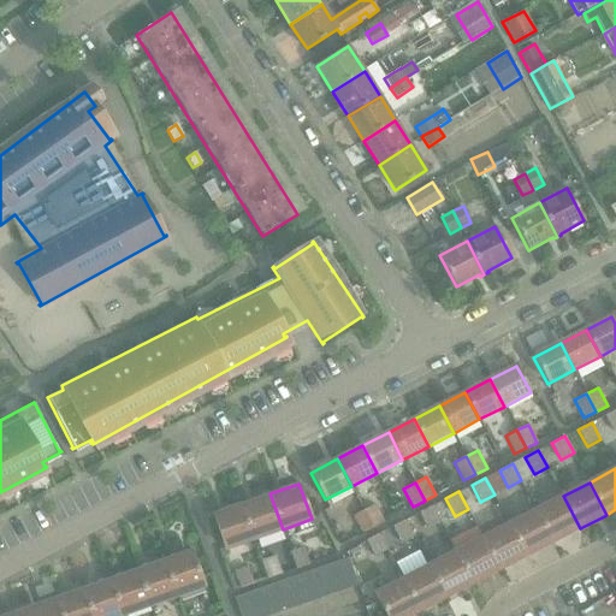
[(270,493),(242,504),(255,539),(283,529),(270,493)]
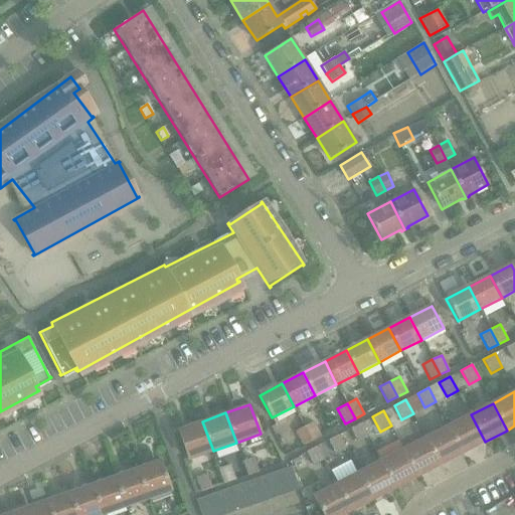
[(471,414),(449,426),(463,454),(485,442),(471,414)]
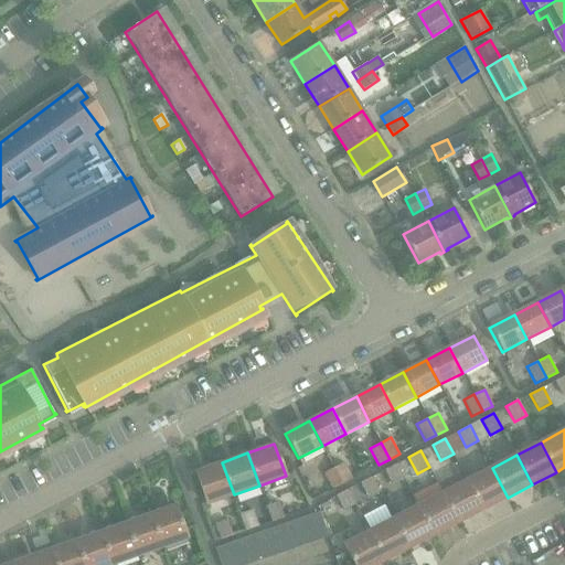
[(206,503),(234,494),(222,462),(195,471),(206,503)]
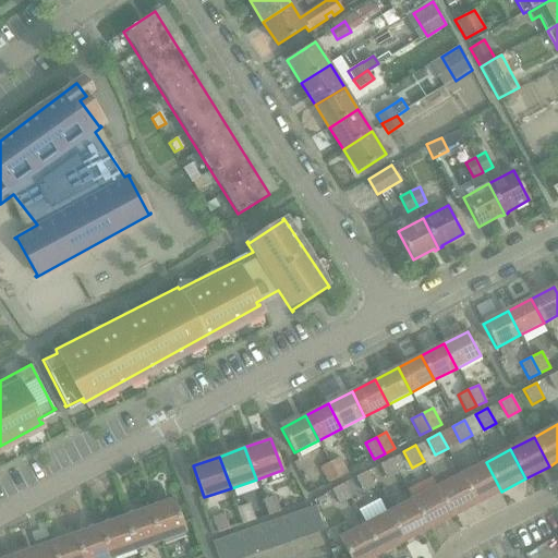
[(340,457),(330,462),(338,478),(349,473),(340,457)]
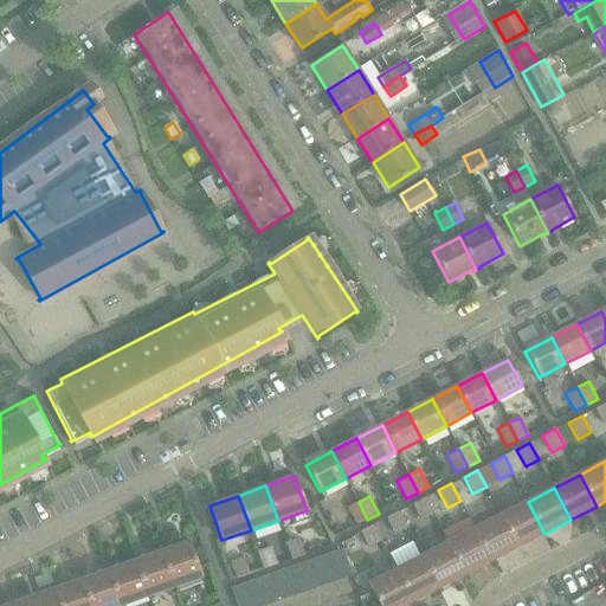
[(421,521),(434,514),(425,497),(412,504),(421,521)]
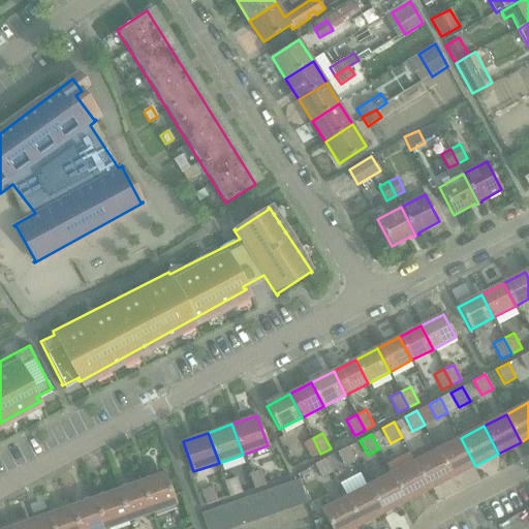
[(311,458),(320,454),(313,438),(303,442),(311,458)]
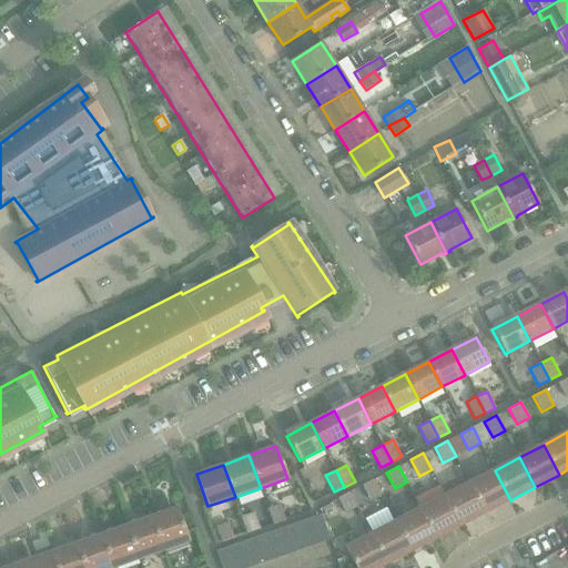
[(495,470),(470,483),(486,513),(510,500),(495,470)]
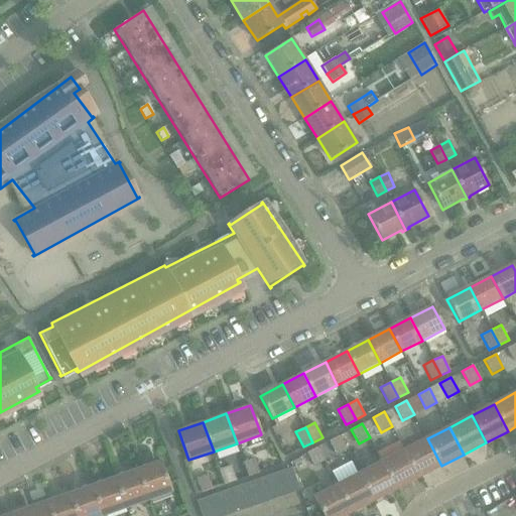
[(336,456),(348,449),(340,434),(329,440),(336,456)]
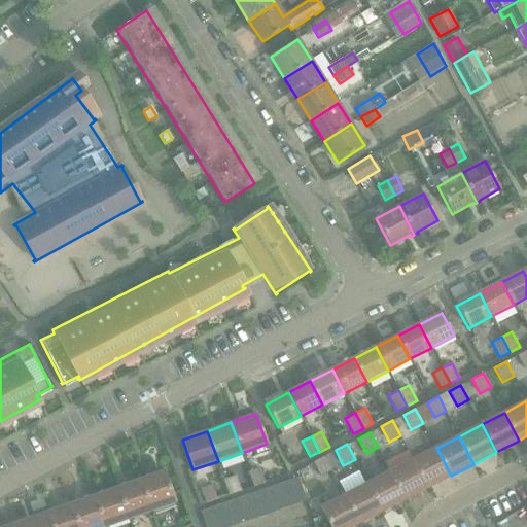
[(436,448),(413,460),(428,488),(451,476),(436,448)]
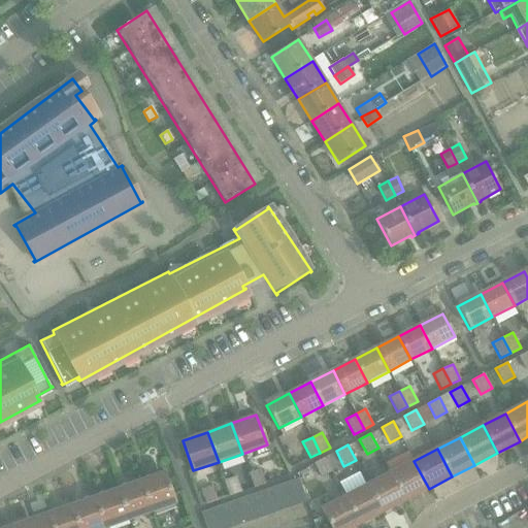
[(322,477),(333,471),(325,457),(314,463),(322,477)]
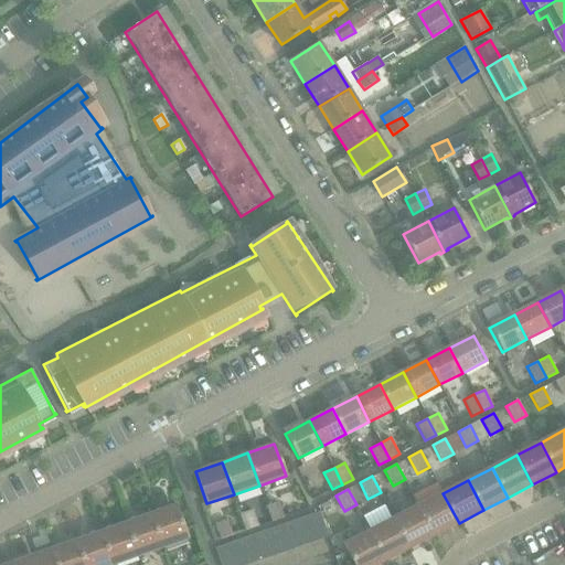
[(443,493),(418,505),(434,535),(459,523),(443,493)]
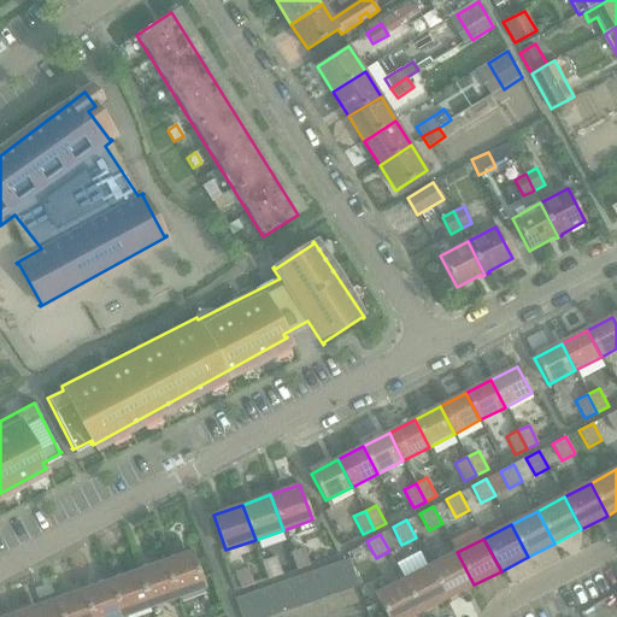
[(305,547),(291,552),(297,570),(311,565),(305,547)]
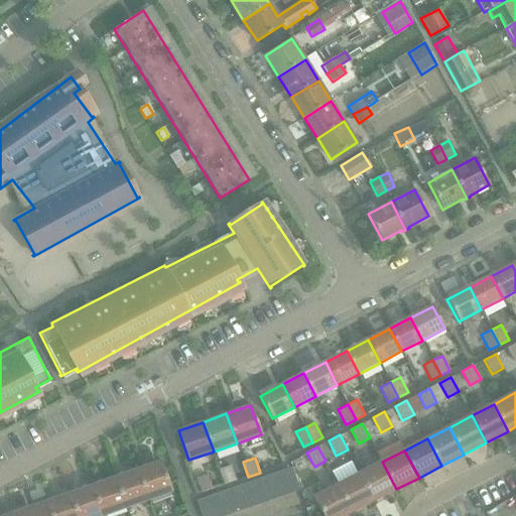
[(161,462),(138,470),(149,500),(172,492),(161,462)]
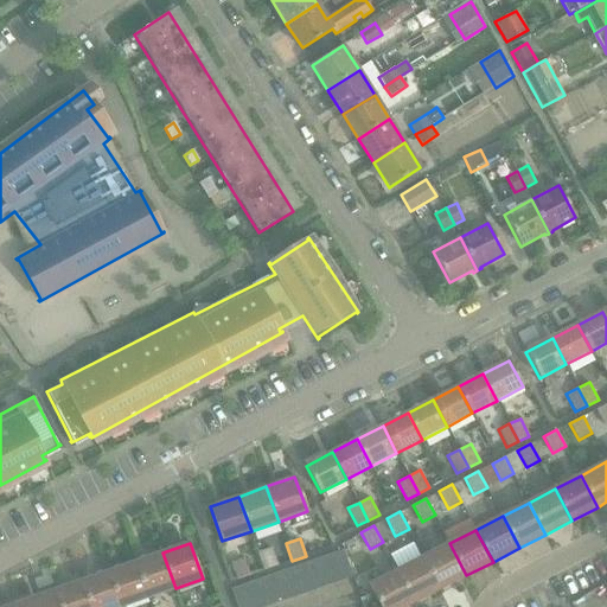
[(449,543),(423,557),(440,589),(466,575),(449,543)]
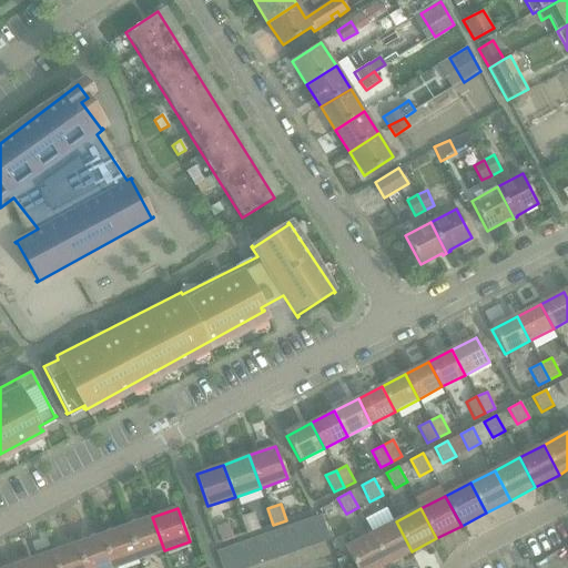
[(261,529),(254,511),(241,517),(247,534),(261,529)]
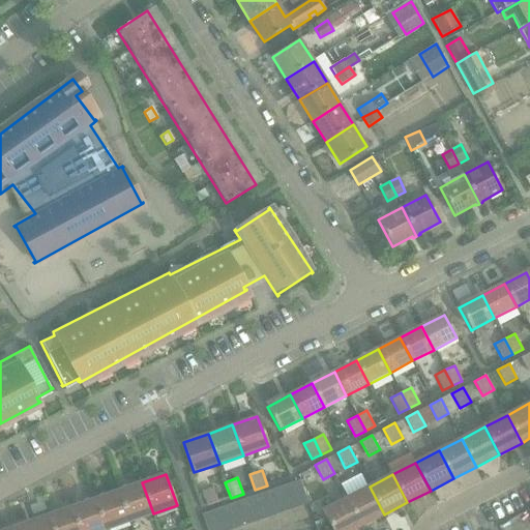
[(300,480),(288,484),(296,509),(308,504),(300,480)]
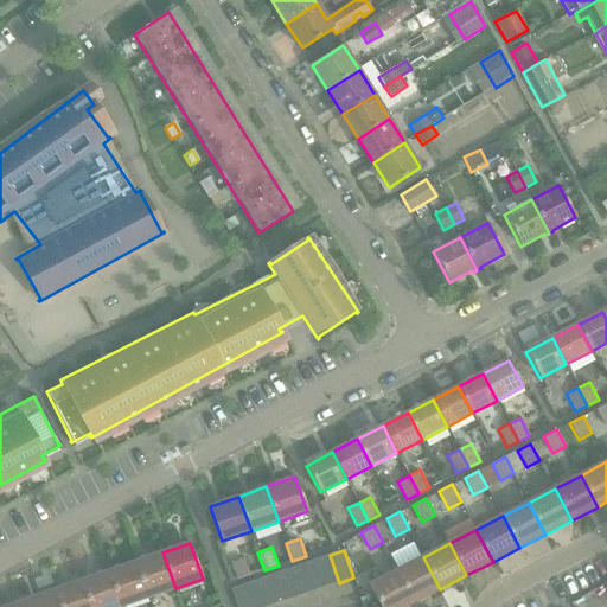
[(163,553),(136,562),(149,598),(176,588),(163,553)]
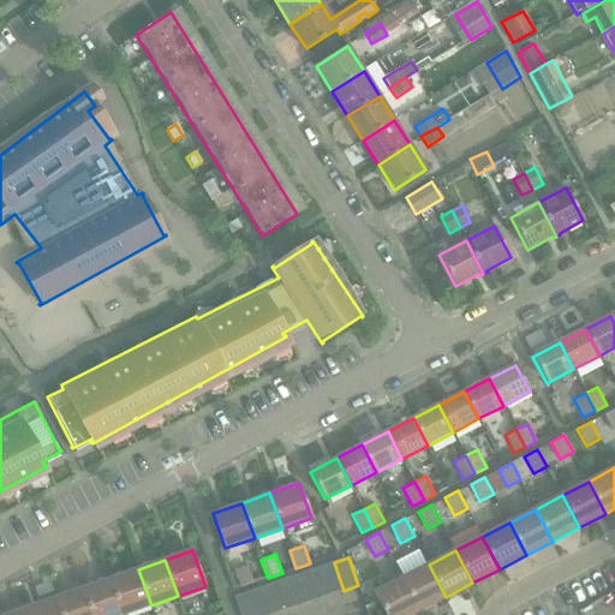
[(334,562),(320,567),(329,596),(344,591),(334,562)]
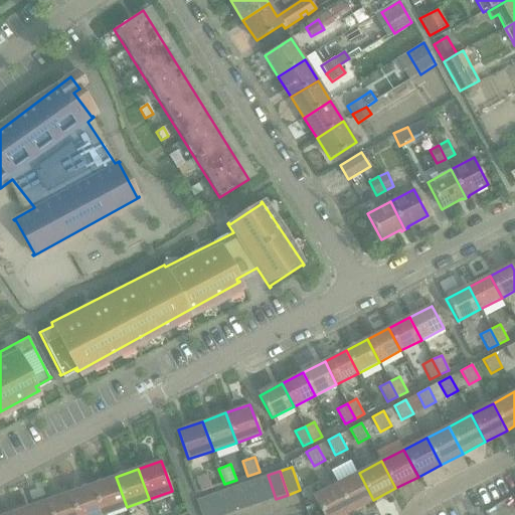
[(212,488),(207,473),(195,477),(196,479),(190,481),(195,493),(200,491),(200,492),(212,488)]
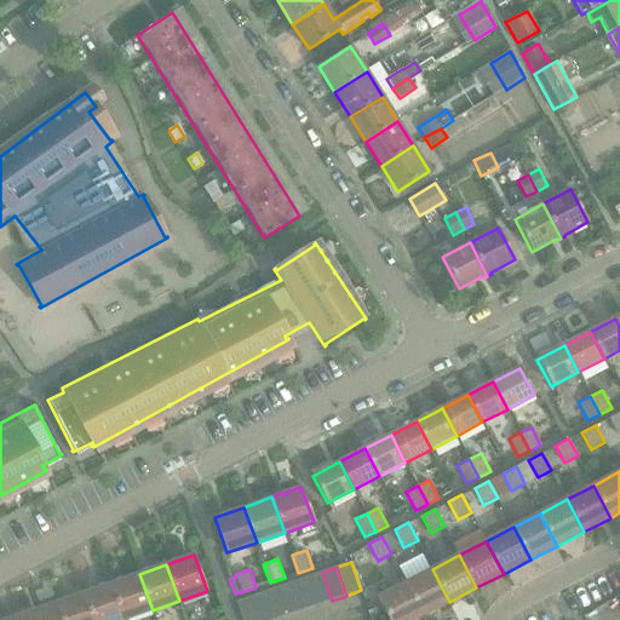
[(432,569),(406,583),(423,615),(449,602),(432,569)]
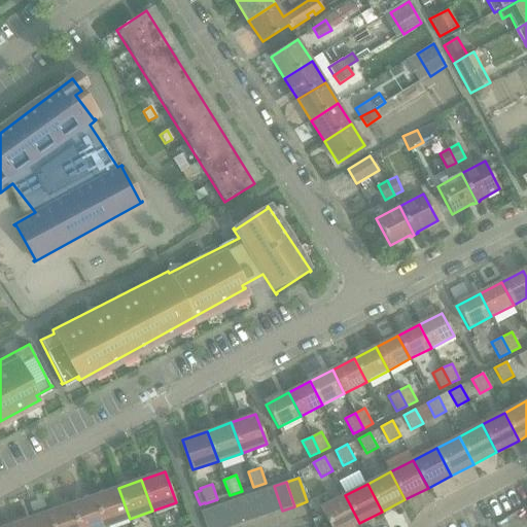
[(274,486),(261,491),(271,515),(282,511),(274,486)]
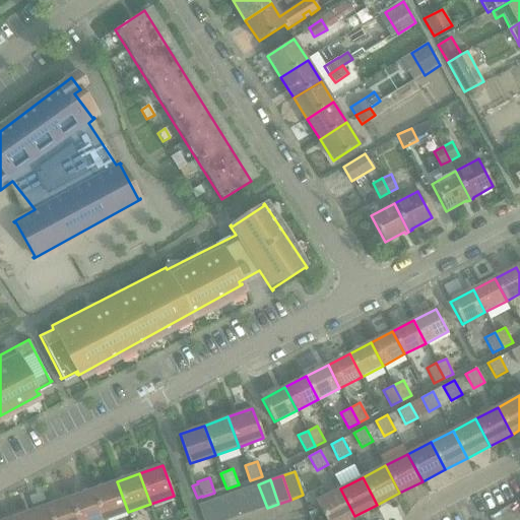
[(117,481),(94,490),(105,519),(106,519),(128,512),(117,481)]
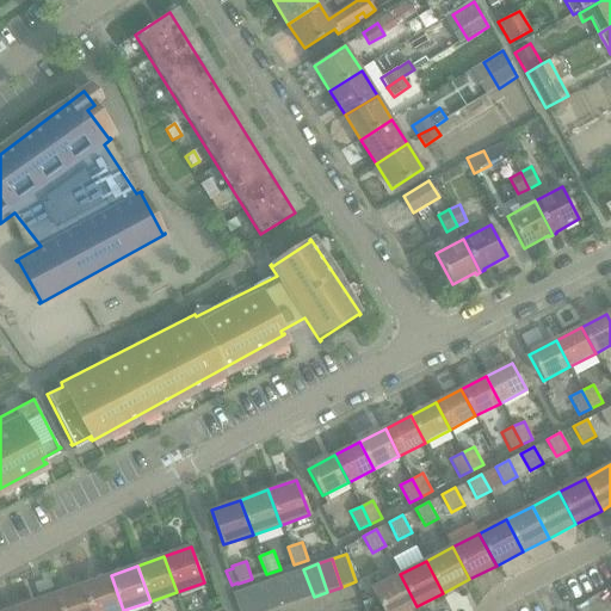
[(303,569),(289,574),(300,602),(314,597),(303,569)]
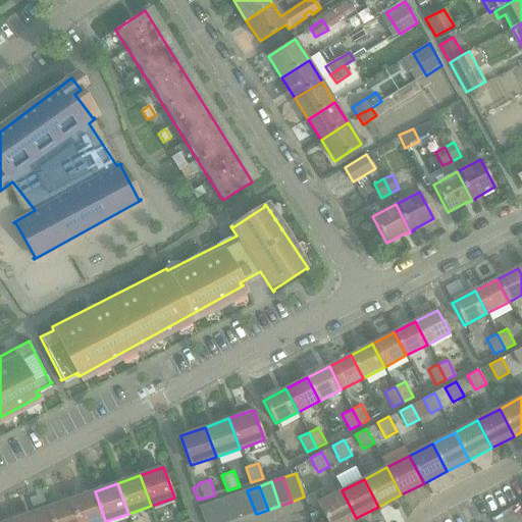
[(247,490),(235,494),(244,518),(256,514),(247,490)]
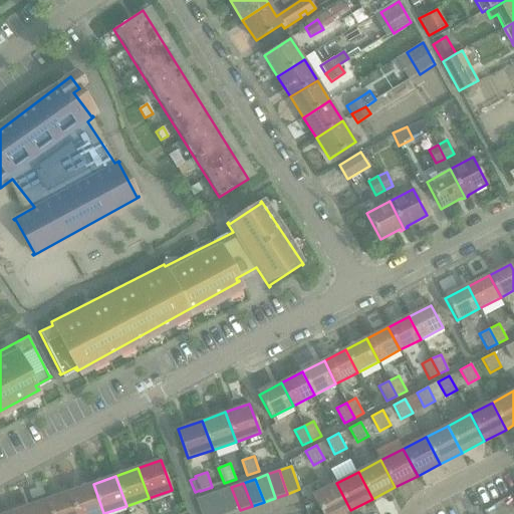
[(322,513),(343,513),(350,510),(336,483),(313,495),(322,513)]
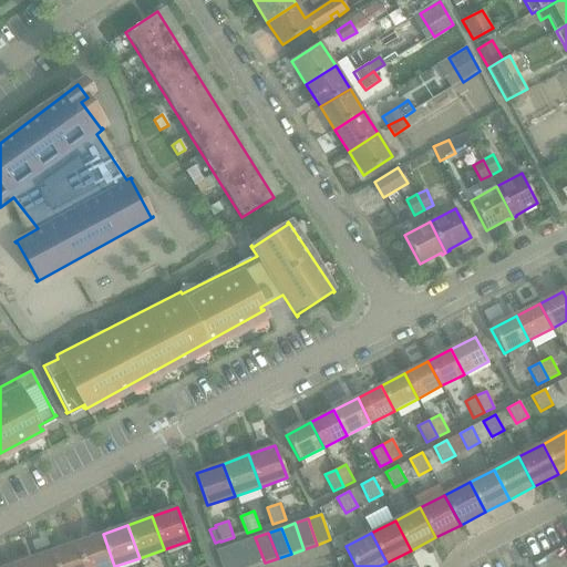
[(114,566),(103,534),(78,543),(86,566),(114,566)]
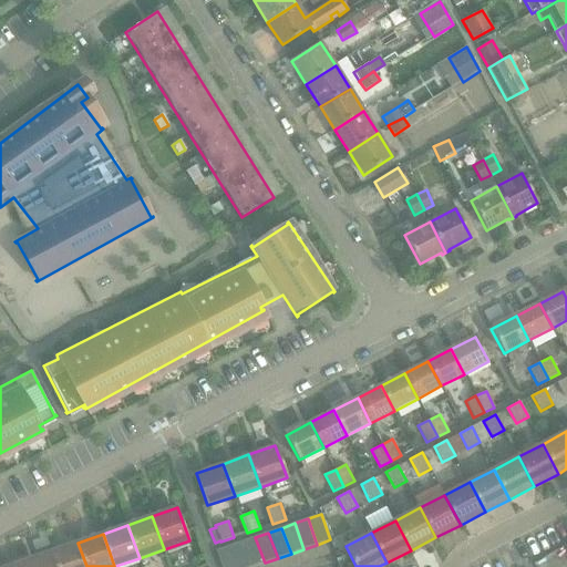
[(255,537),(243,542),(250,566),(253,566),(265,563),(255,537)]
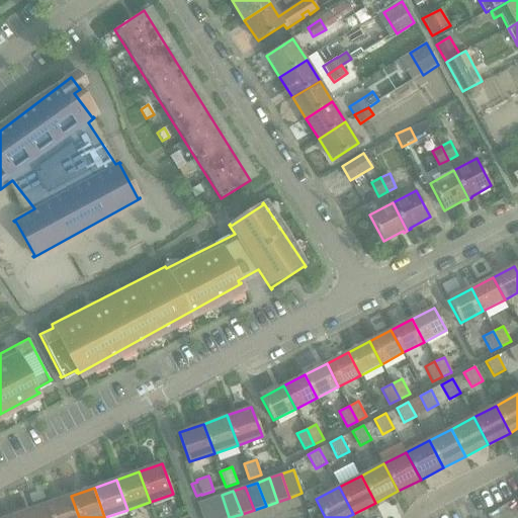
[(229,517),(222,495),(209,499),(216,517),(229,517)]
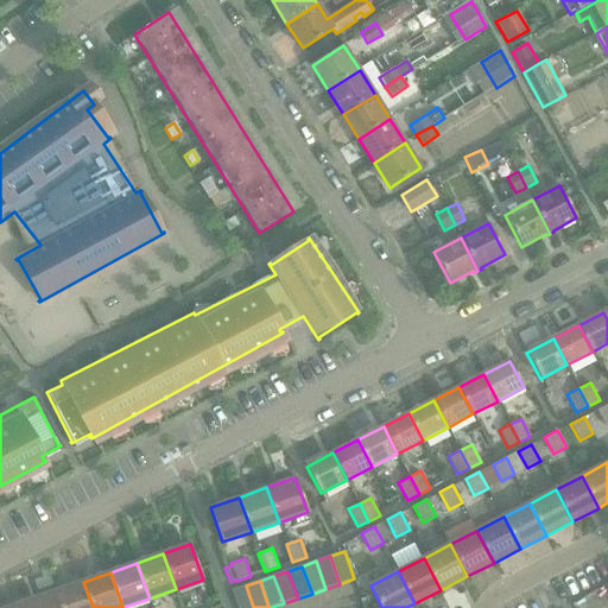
[(93,607),(83,582),(57,591),(62,607),(93,607)]
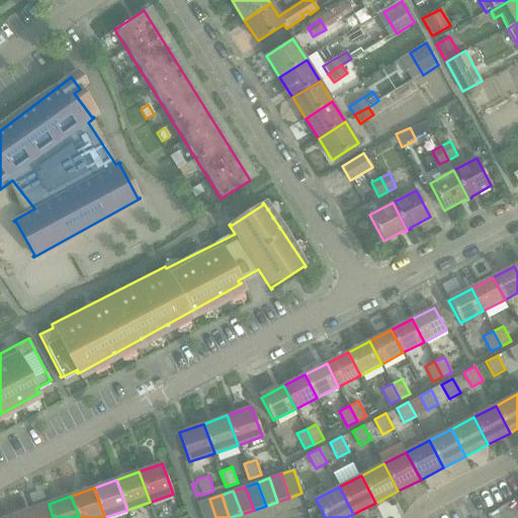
[(197,504),(202,517),(216,517),(209,499),(197,504)]
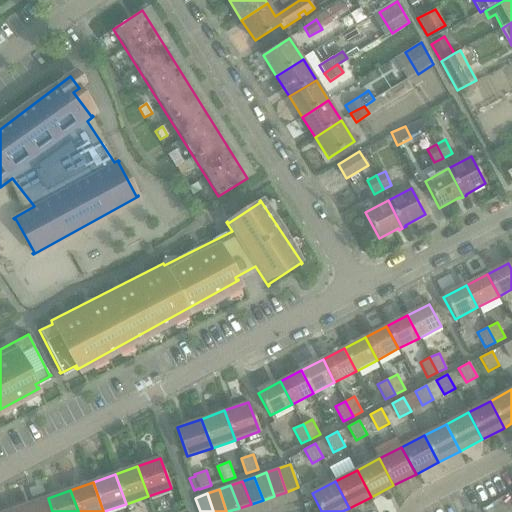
[(52,511),(48,498),(25,506),(27,511),(52,511)]
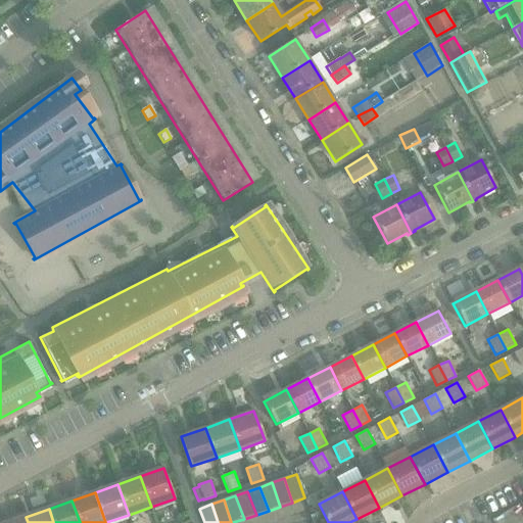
[(318,511),(311,513),(314,522),(321,519),(318,511)]
